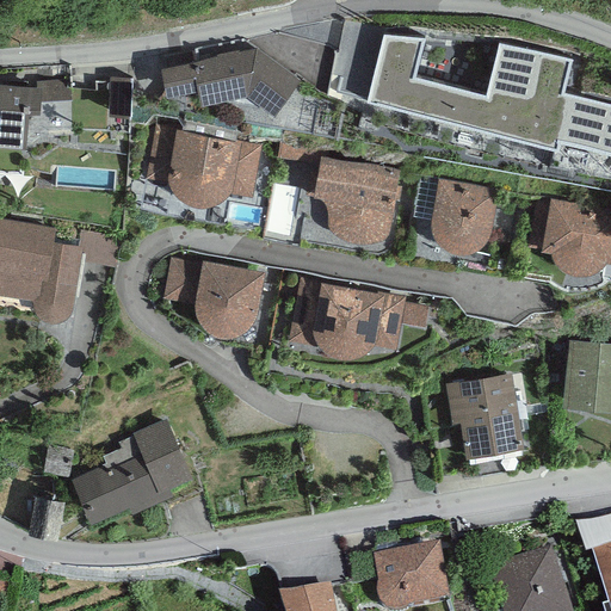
[(486,88),(397,68),(390,96),(387,110),(511,141),(512,136),(549,146),(550,143),(560,104),(562,105),(565,94),(574,57),(498,38),(486,88)]
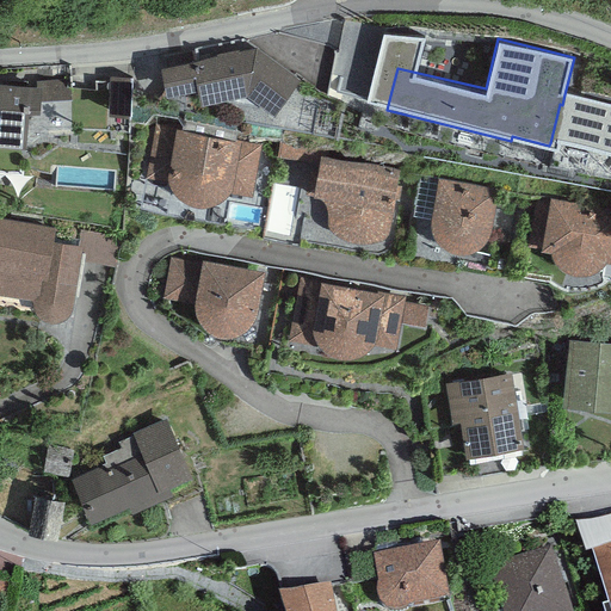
[(217,56),(160,67),(165,96),(197,90),(201,104),(246,94),(273,115),(301,81),(255,48),(239,51),(238,48),(216,53),(217,56)]
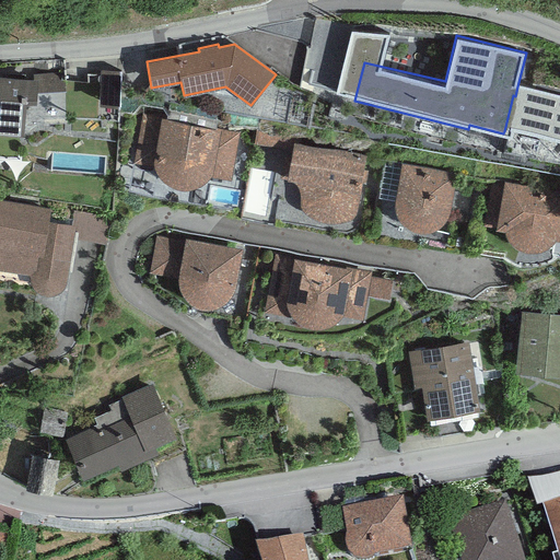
[(366,53),(340,46),(338,55),(328,53),(322,78),(358,88),(364,62),(366,53)]
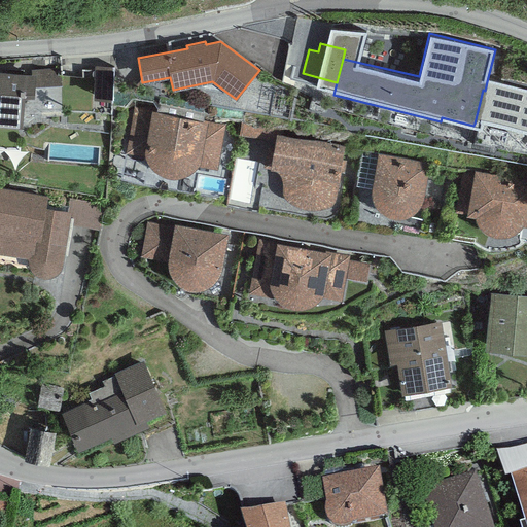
[(113,66),(95,66),(94,98),(112,99),(113,66)]
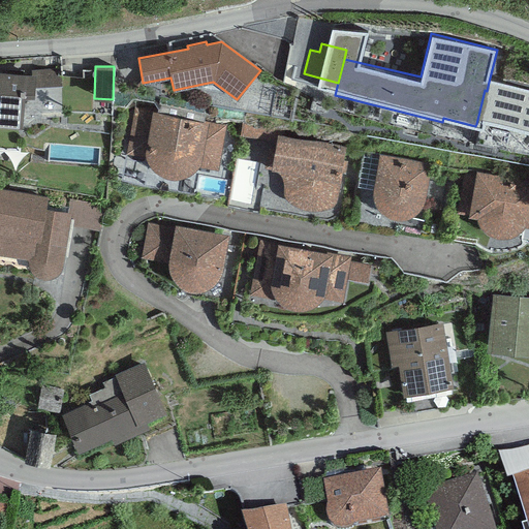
[(31,68),(32,73),(36,74),(35,88),(61,86),(62,75),(55,76),(55,68),(31,68)]
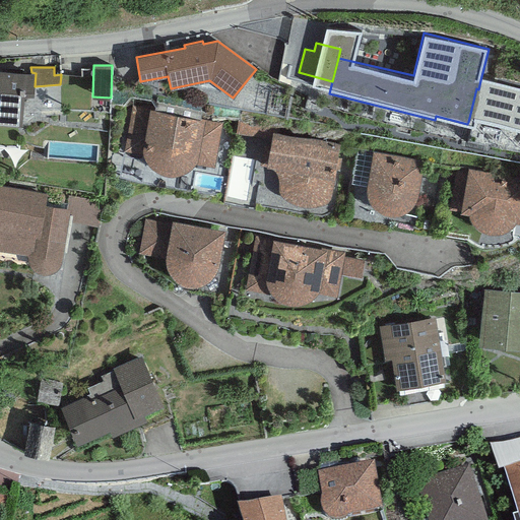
[(35,86),(36,73),(31,72),(0,69),(0,122),(21,124),(23,94),(34,95),(35,86)]
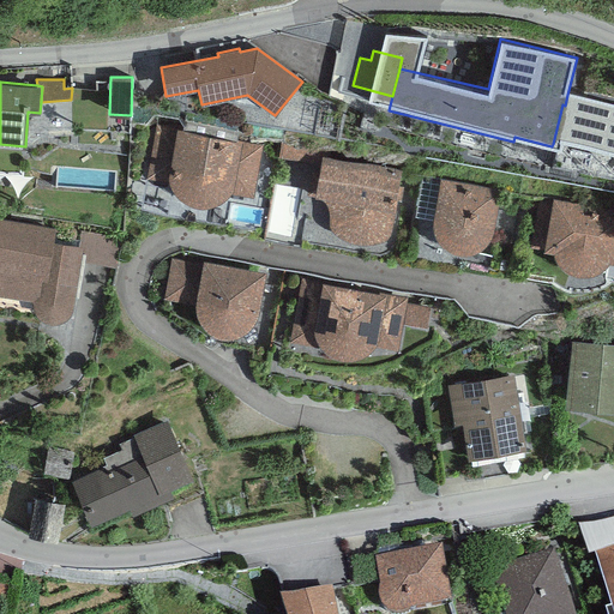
[(108,89),(72,88),(71,100),(71,130),(108,130),(108,89)]
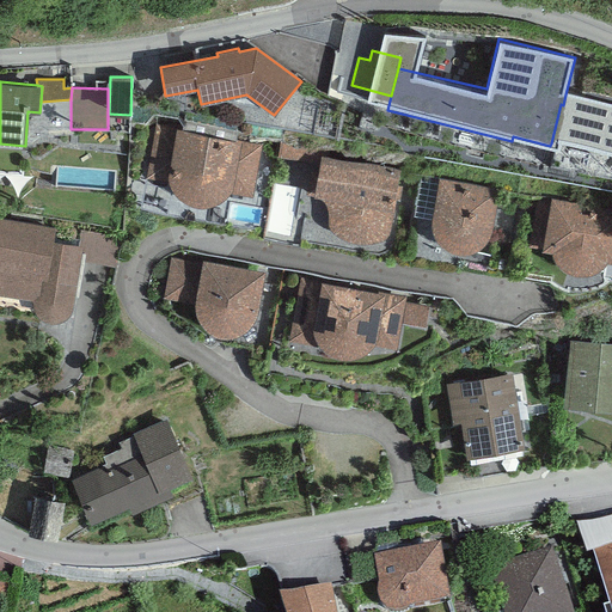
[(611,105),(565,95),(563,105),(561,104),(551,144),(611,158),(611,105)]
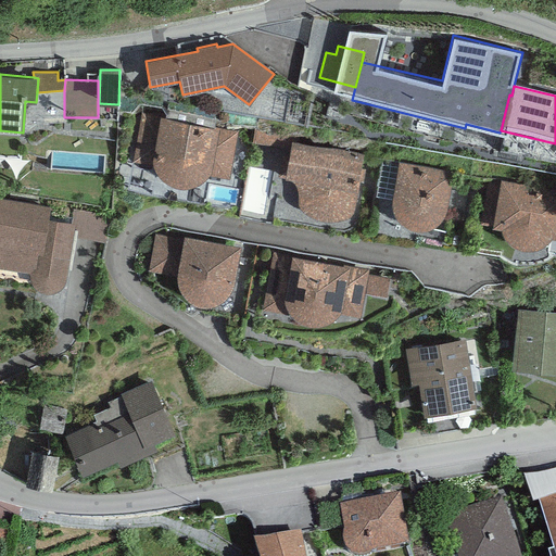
[(237,131),(141,113),(131,162),(153,164),(154,168),(156,173),(160,177),(166,182),(172,186),(179,188),(187,188),(196,186),(201,181),(205,178),(209,176),(229,178),(237,131)]
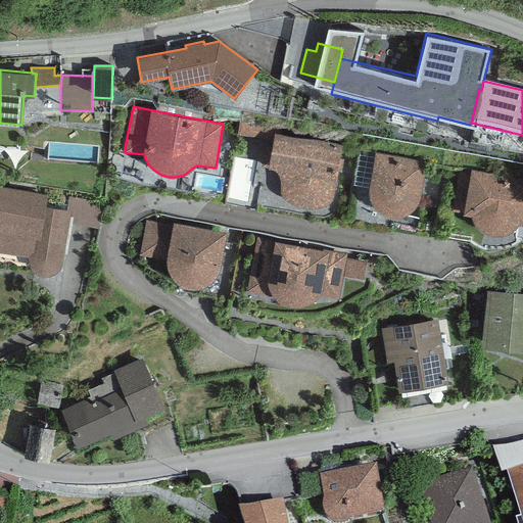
[(269,115),(242,109),(237,133),(264,138),(269,115)]
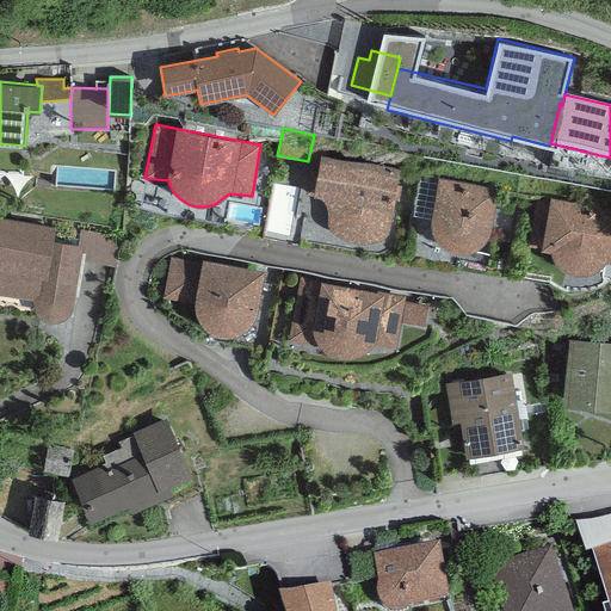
[(399,168),(320,154),(315,184),(308,183),(306,195),(314,196),(318,198),(321,201),(323,204),(326,208),(327,214),(327,222),(329,228),(334,233),(341,236),(351,241),(359,242),(370,244),(382,241),(387,239),(389,235),(390,232),(395,197),(399,198),(401,185),(395,185),(399,168)]
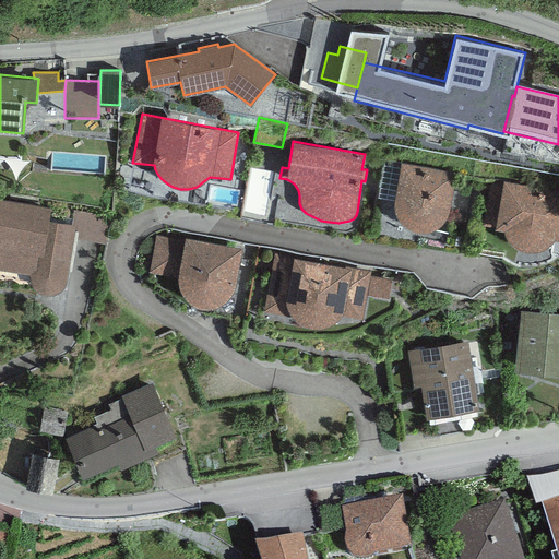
[(394,200),(401,163),(383,159),(377,197),(394,200)]
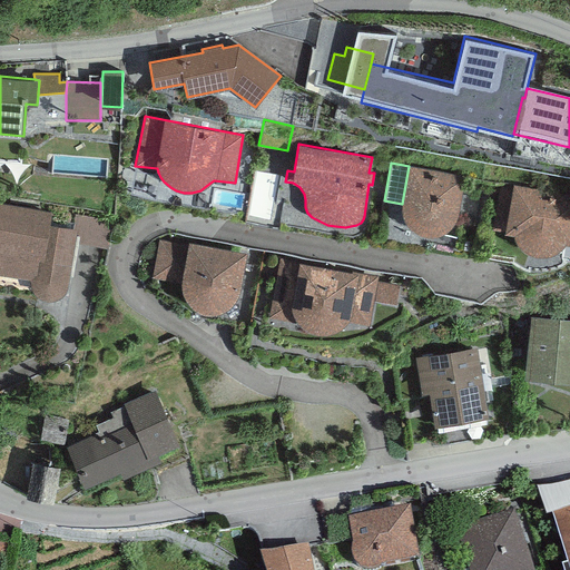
[(463,176),(409,166),(402,204),(401,213),(403,217),(406,222),(412,228),(418,233),(423,235),(430,235),(439,235),(444,231),(451,227),(455,222),(458,216),(463,176)]
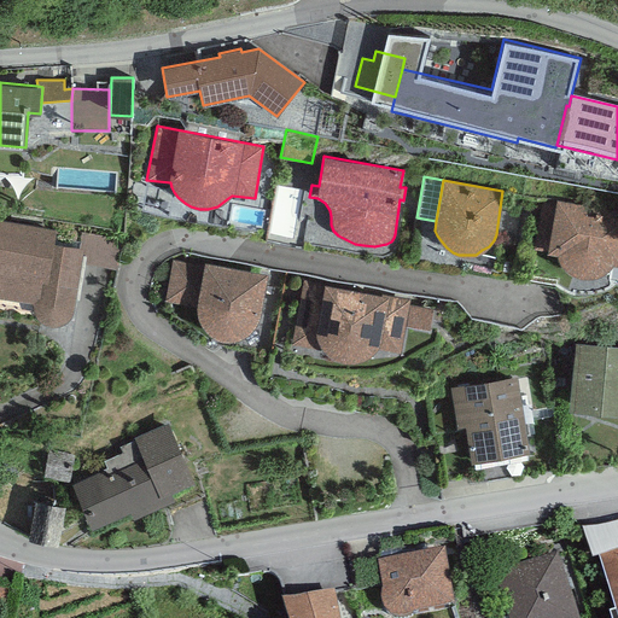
[(555,203),(542,200),(534,249),(547,250),(546,252),(557,254),(558,258),(559,261),(561,264),(565,269),(567,272),(573,275),(578,277),(584,278),(590,278),(595,277),(599,277),(602,274),(607,272),(611,267),(612,264),(617,264),(617,211),(557,200),(555,203)]
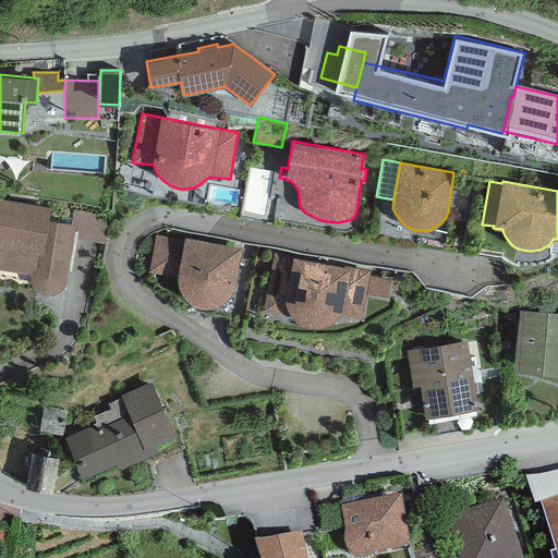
[(50,206),(0,197),(0,268),(28,273),(28,277),(32,284),(35,289),(39,292),(44,294),(50,294),(57,293),(61,289),(64,283),(65,277),(74,230),(75,222),(72,222),(49,218),(50,206)]
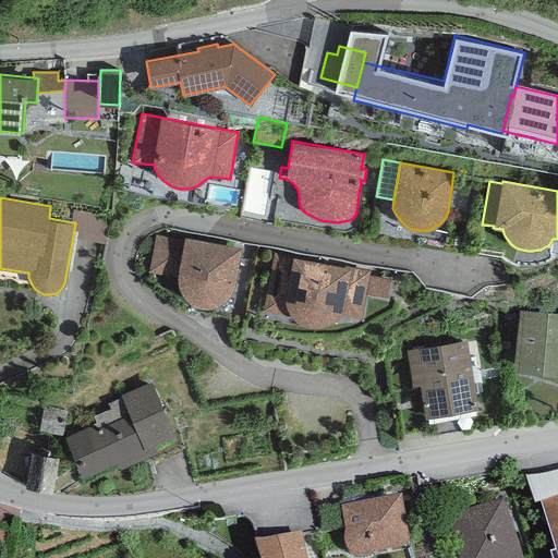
[(74,209),(72,222),(75,222),(74,230),(79,230),(76,239),(107,243),(110,215),(74,209)]
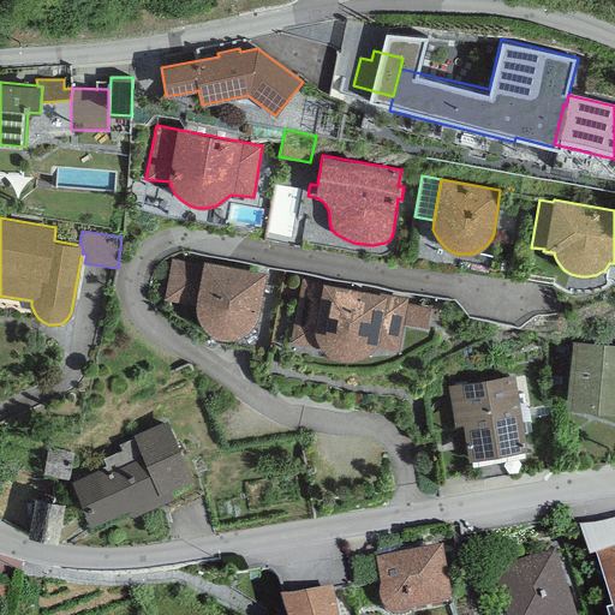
[(266,272),(203,260),(202,264),(172,258),(163,299),(196,305),(196,309),(198,317),(204,328),(209,332),(219,336),(228,338),(237,335),(244,332),(250,327),(255,322),(257,316),(260,308),(266,272)]
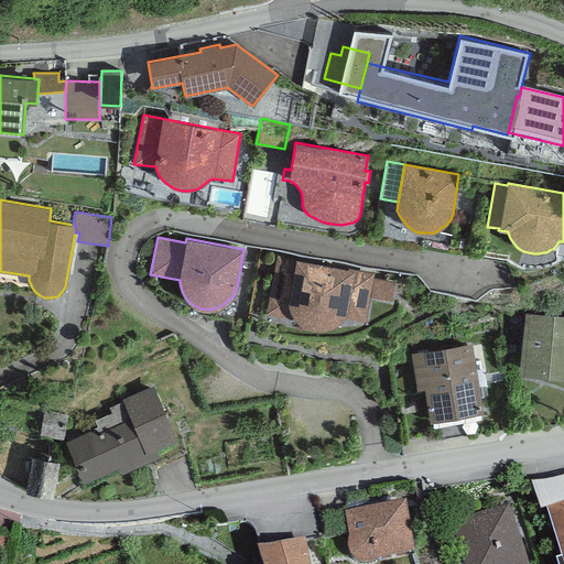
[(277,255),(266,315),(296,320),(300,324),(305,327),(312,329),(321,331),(325,331),(332,327),(336,325),(340,322),(344,318),(365,322),(369,297),(373,278),(375,273),(277,255)]
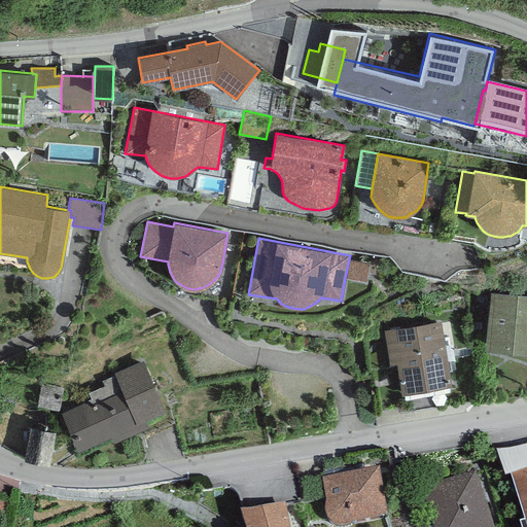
[(370,262),(349,259),(345,278),(366,282),(370,262)]
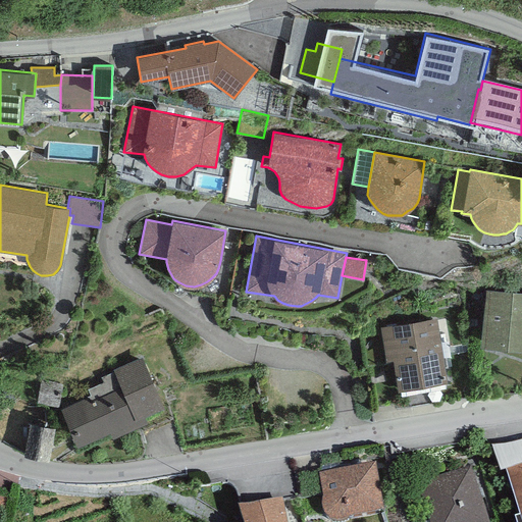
[(521,292),(485,289),(479,346),(521,349),(521,292)]
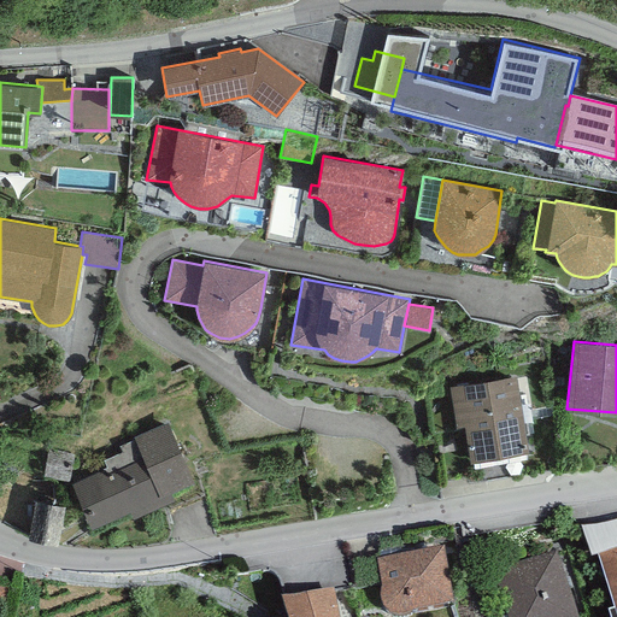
[(515,374),(450,386),(456,425),(463,424),(469,460),(528,451),(515,374)]
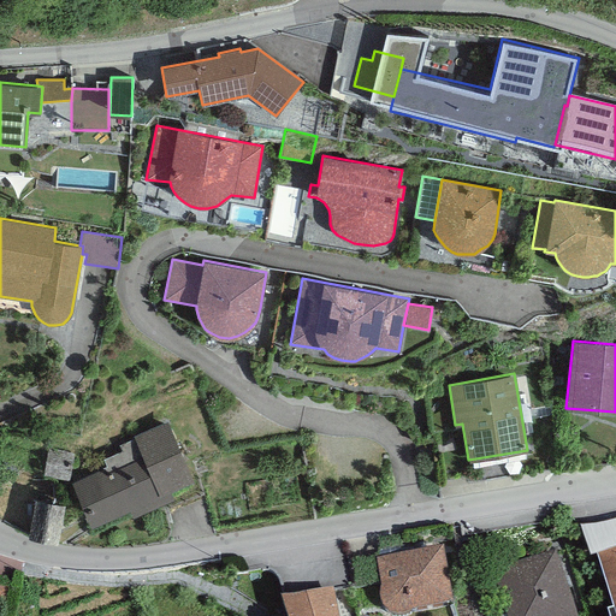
[(167,420),(134,434),(135,438),(119,444),(122,450),(102,458),(106,467),(71,483),(90,527),(130,510),(132,516),(175,499),(171,490),(193,480),(167,420)]
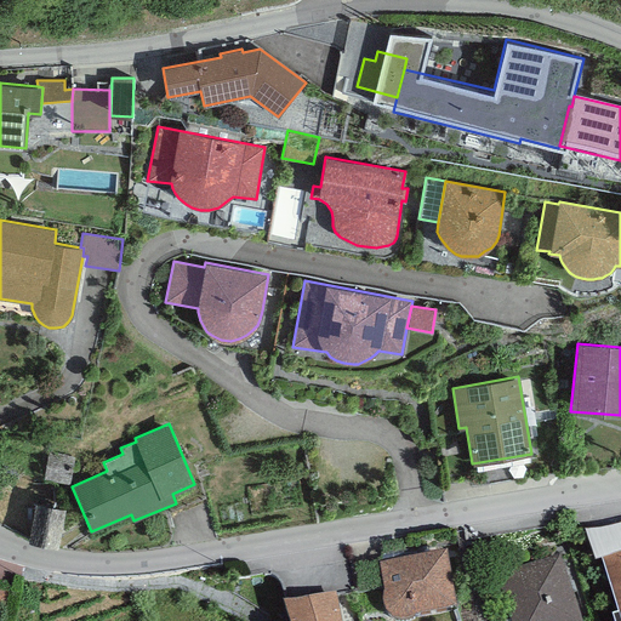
[(70,460),(51,455),(46,476),(67,480),(70,460)]
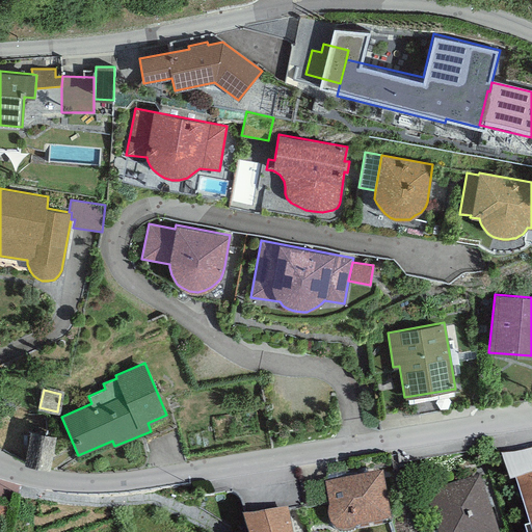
[(52,437),(32,433),(26,462),(46,467),(52,437)]
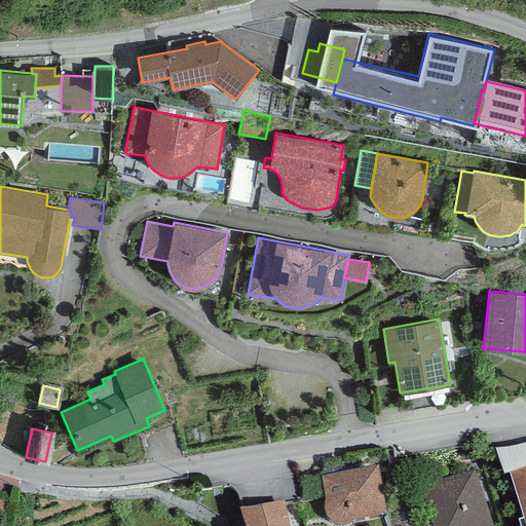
[(525,525),(525,447),(494,451),(504,483),(511,481),(524,525),(523,525),(525,525)]
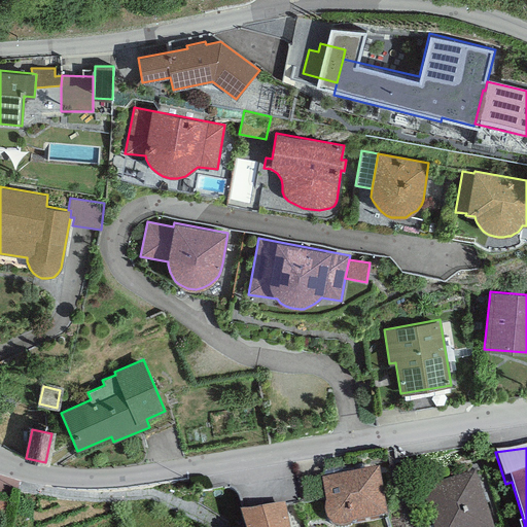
[(378,471),(321,480),(325,504),(325,508),(325,513),(325,519),(326,523),(329,526),(351,526),(353,526),(387,520),(378,471)]
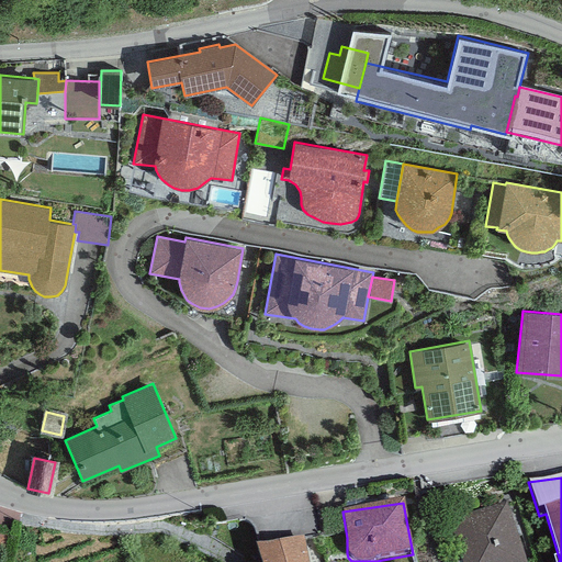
[(448,524),(460,561),(524,561),(506,505),(448,524)]
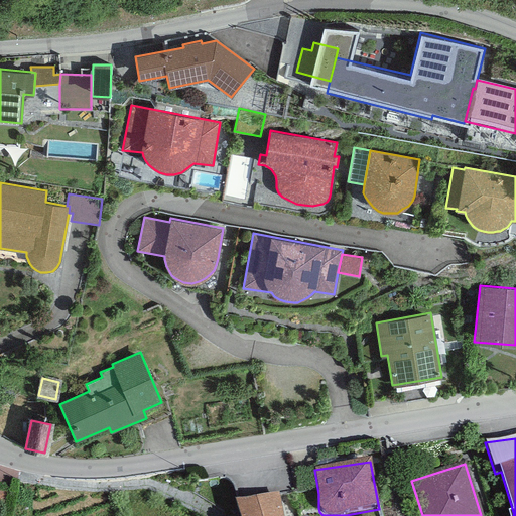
[(12,494),(0,489),(0,505),(6,508),(12,494)]
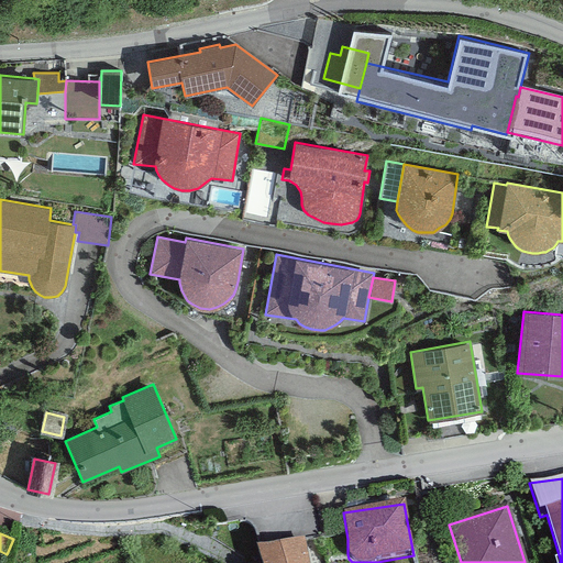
[(307,562),(304,540),(255,548),(258,562),(307,562)]
